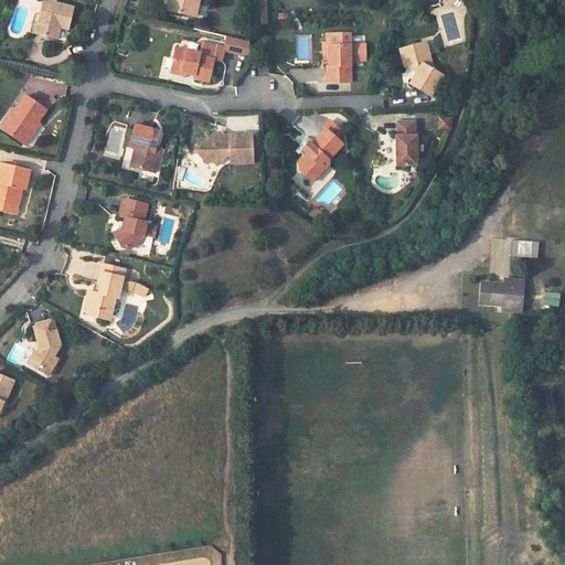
[(49,0),(45,0),(42,16),(38,34),(59,41),(64,22),(71,23),(75,7),(49,0)]
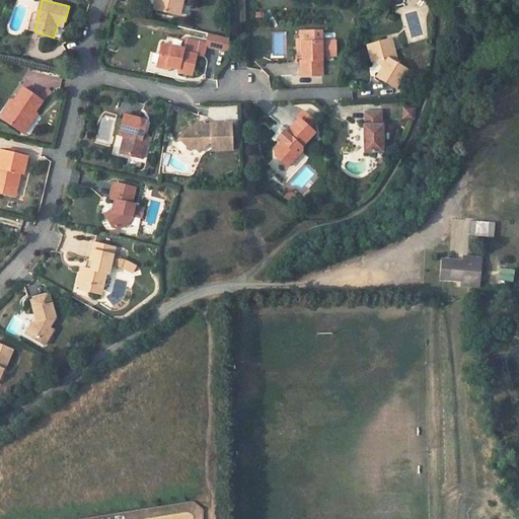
[(177,15),(181,0),(158,0),(157,10),(177,15)]
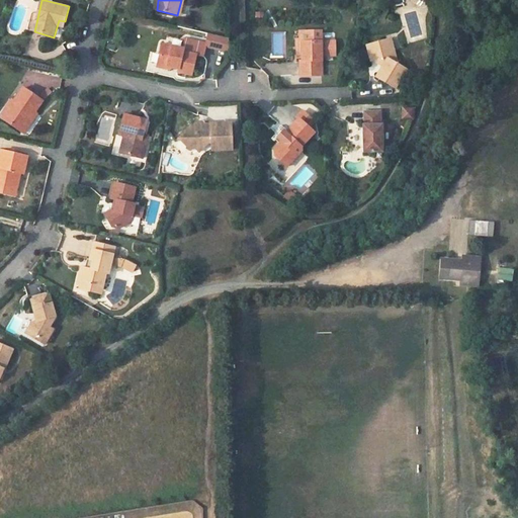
[(32,13),(28,30),(34,31),(38,14),(32,13)]
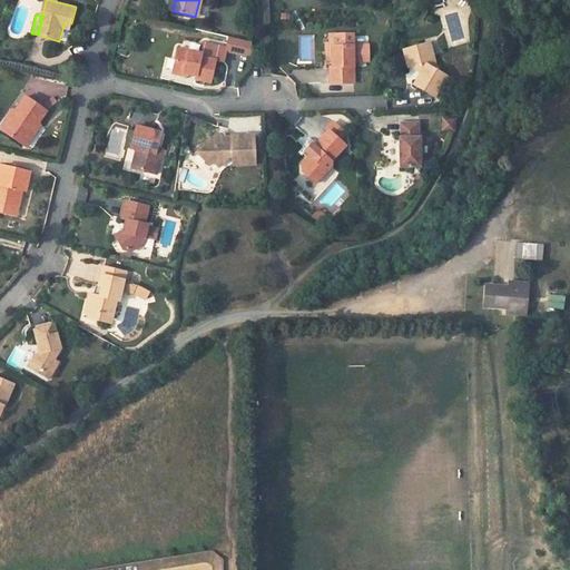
[(332,56),(333,65),(330,65),(331,82),(356,82),(356,57),(369,57),(367,39),(355,39),(355,35),(332,36),(332,56)]
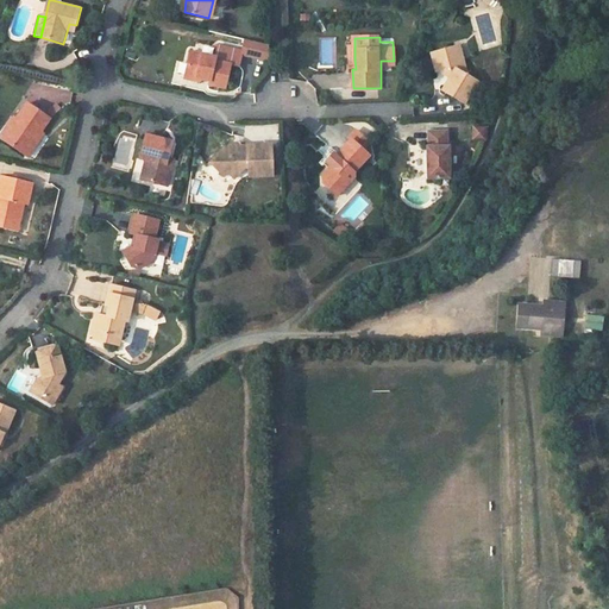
[(226,89),(232,66),(238,67),(242,48),(219,43),(215,57),(190,52),(184,79),(194,81),(200,77),(211,80),(209,86),(226,89)]
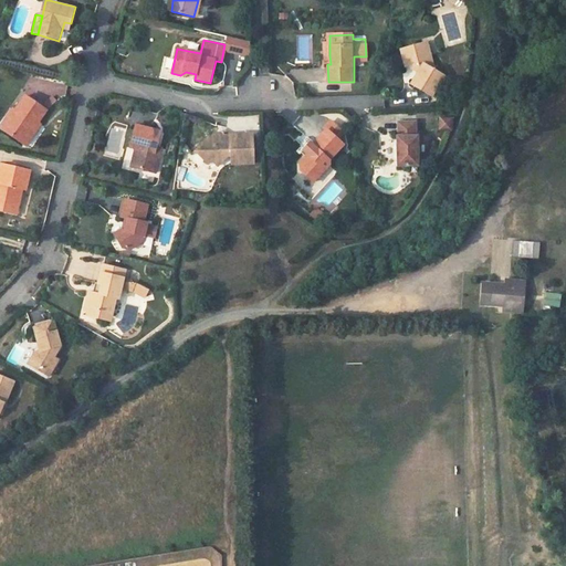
[(446,77),(437,71),(430,53),(427,52),(422,41),(400,48),(406,64),(409,63),(420,71),(411,84),(432,97),(446,77)]
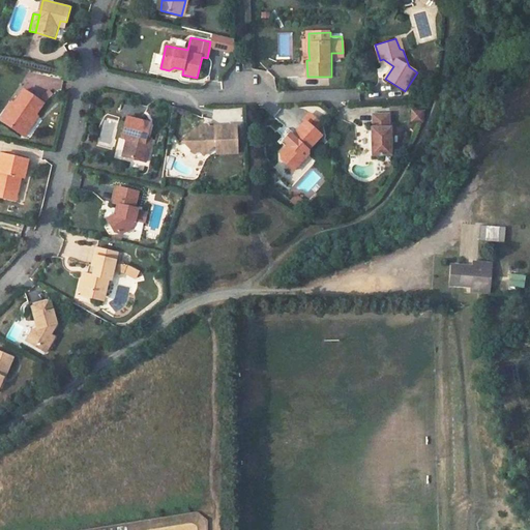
[(24,134),(45,102),(24,89),(15,102),(18,105),(7,122),(24,134)]
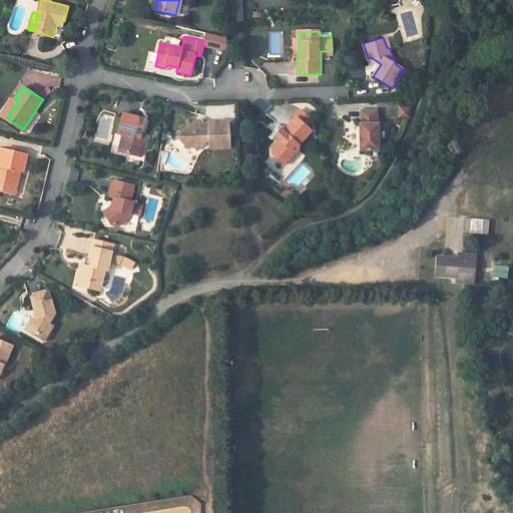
[(7,118),(17,101),(14,99),(11,97),(1,114),(7,118)]
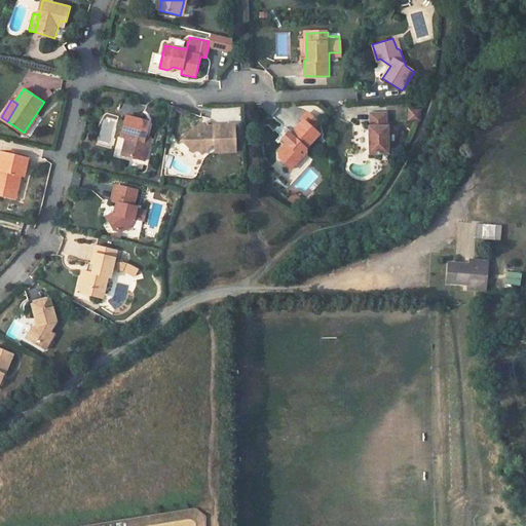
[(420,102),(409,102),(409,113),(420,113),(420,102)]
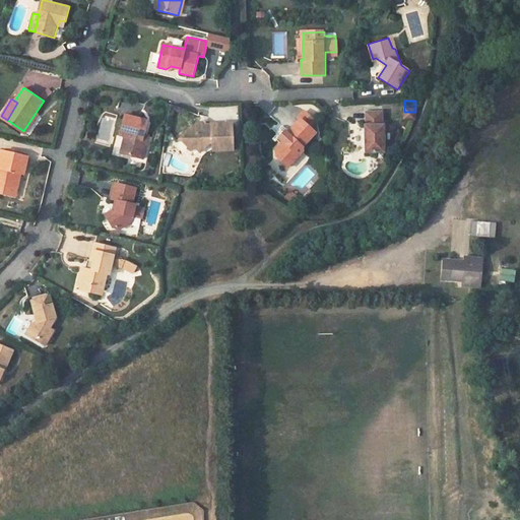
[(366,124),(367,152),(386,151),(385,123),(383,123),(382,111),(367,112),(368,124),(366,124)]
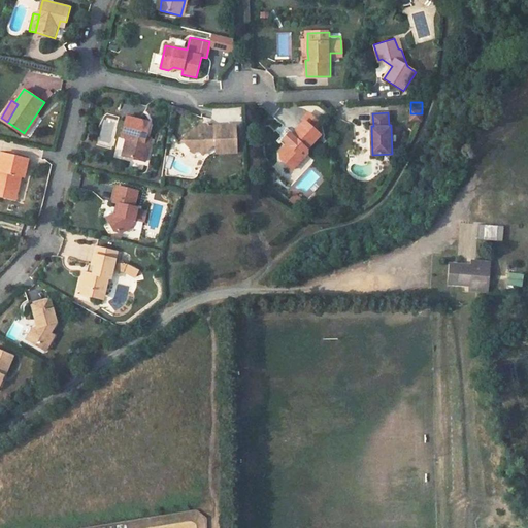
[(323,126),(310,113),(306,118),(308,119),(320,130),(323,126)]
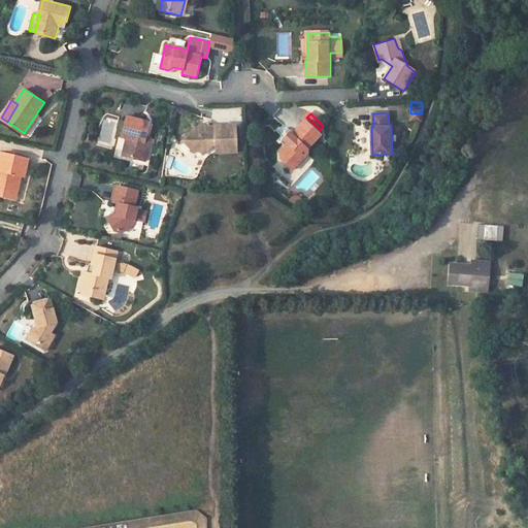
[(146,143),(152,123),(127,117),(121,138),(128,140),(124,156),(146,162),(151,145),(146,143)]
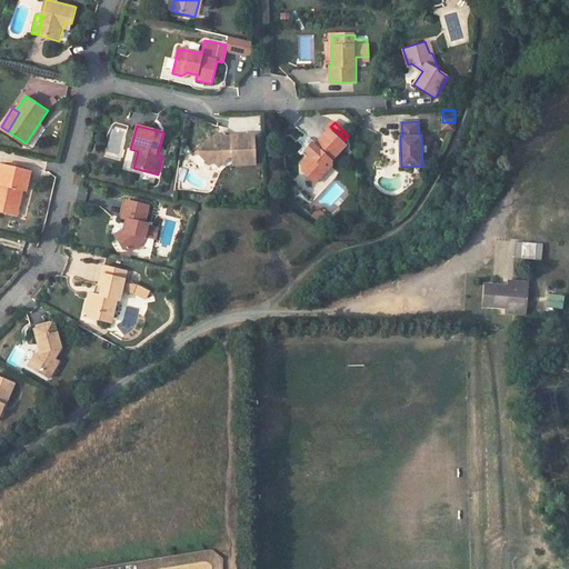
[(331,162),(349,145),(345,140),(332,128),(315,145),(317,147),(310,155),(308,153),(298,163),(308,173),(313,168),(321,176),(330,166),(331,162)]
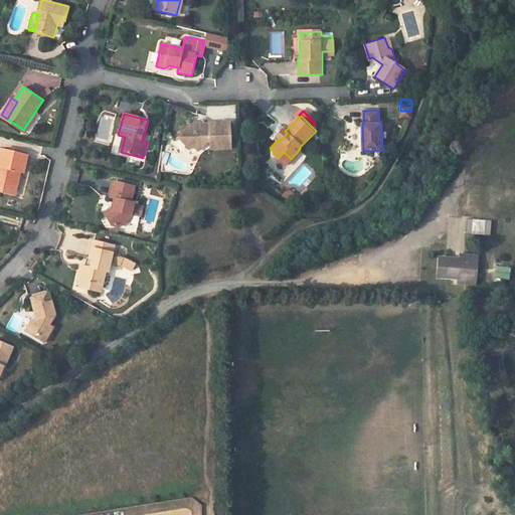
[(195,122),(189,129),(186,127),(177,138),(190,150),(193,146),(199,150),(208,140),(217,140),(217,146),(231,146),(231,121),(205,121),(205,127),(202,131),(199,130),(201,127),(201,126),(195,122)]
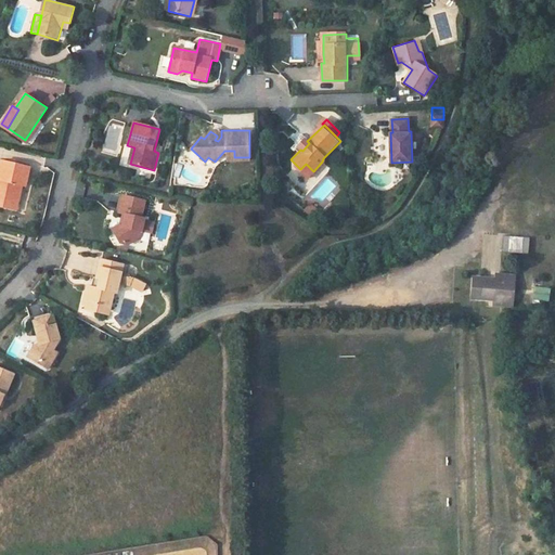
[(1,160),(0,165),(0,203),(16,208),(21,189),(25,189),(30,168),(1,160)]
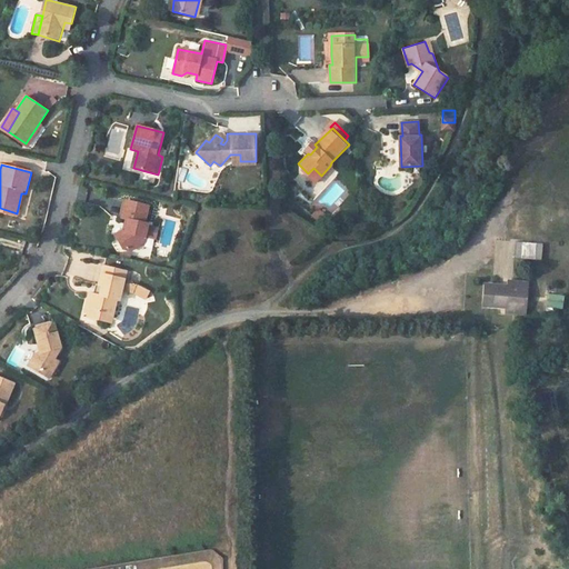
[(130,220),(127,232),(125,231),(113,237),(122,250),(131,252),(146,243),(151,225),(146,223),(150,206),(127,200),(122,218),(130,220)]
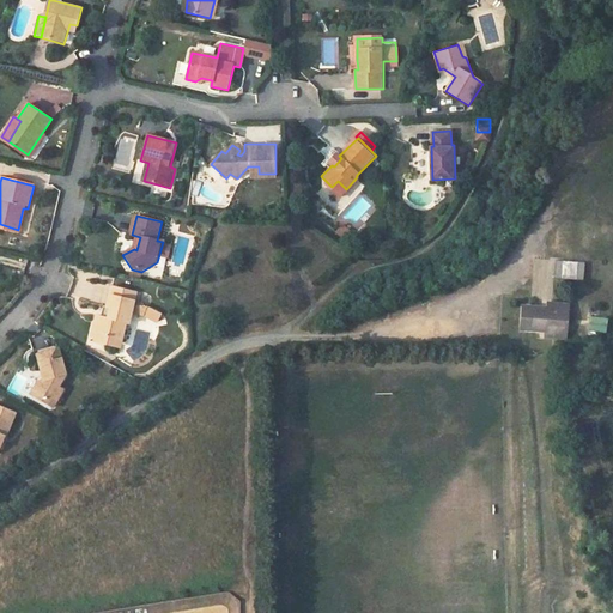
[(356,234),(345,224),(339,230),(351,240),(356,234)]
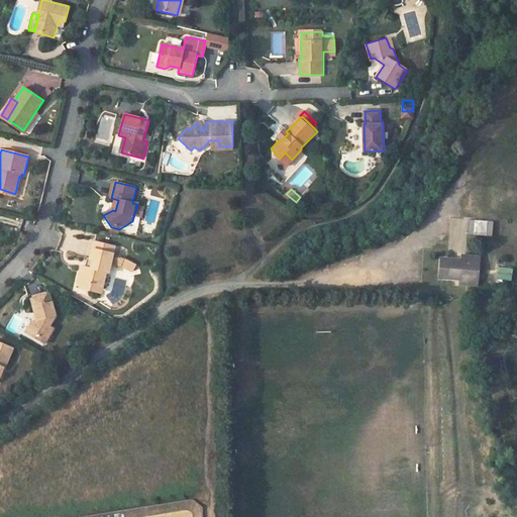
[(137,204),(134,214),(141,216),(144,206),(137,204)]
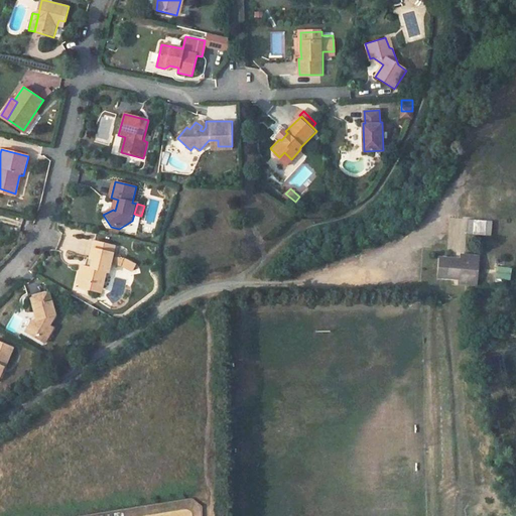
[(467,235),(492,235),(492,220),(467,220),(467,235)]
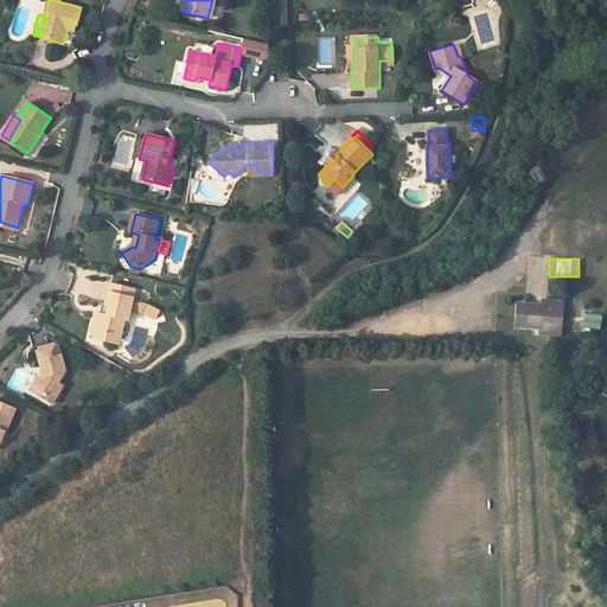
[(128,320),(135,288),(109,283),(106,305),(108,305),(104,317),(102,328),(108,330),(108,333),(121,336),(125,320),(128,320)]
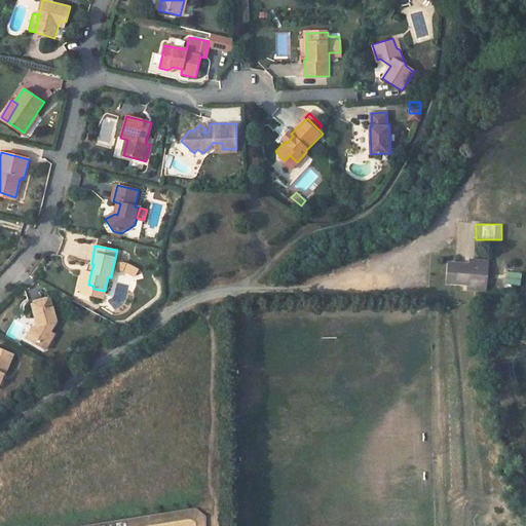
[(136,277),(140,268),(121,259),(116,268),(136,277)]
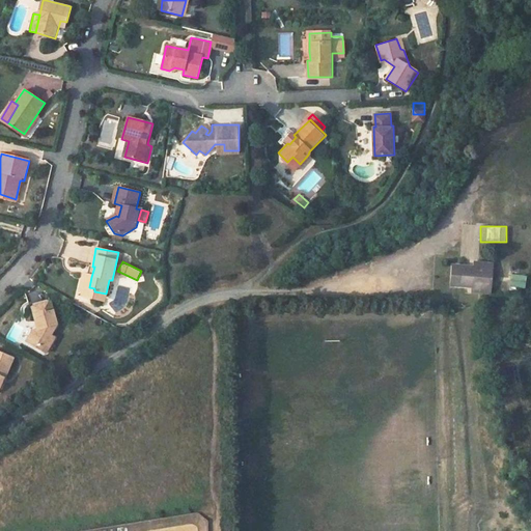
[(460,267),(458,285),(473,286),(473,290),(482,289),(488,286),(493,278),(493,273),(491,268),(486,263),(476,261),(474,268),(460,267)]
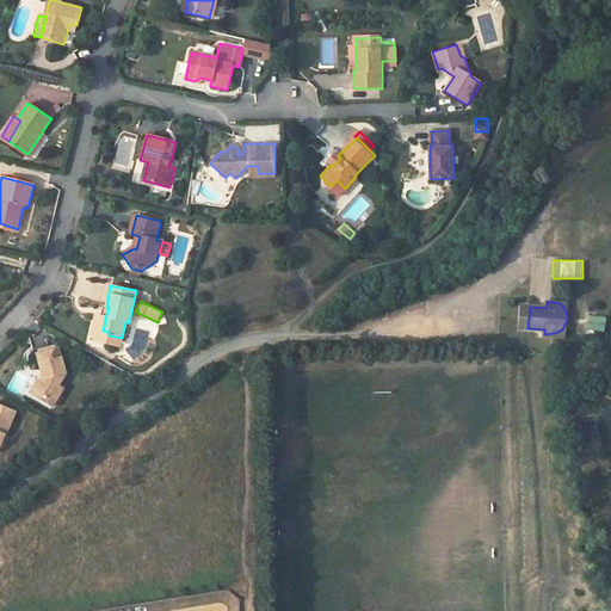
[(519,307),(518,328),(528,328),(530,307),(519,307)]
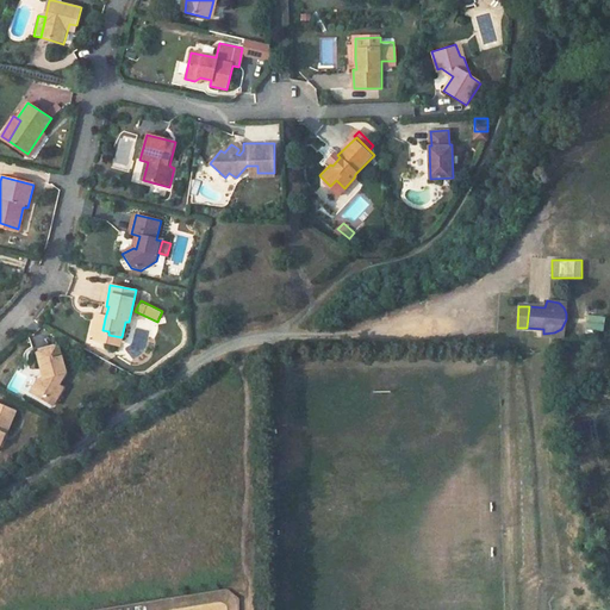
[(586,330),(604,330),(605,316),(587,315),(586,330)]
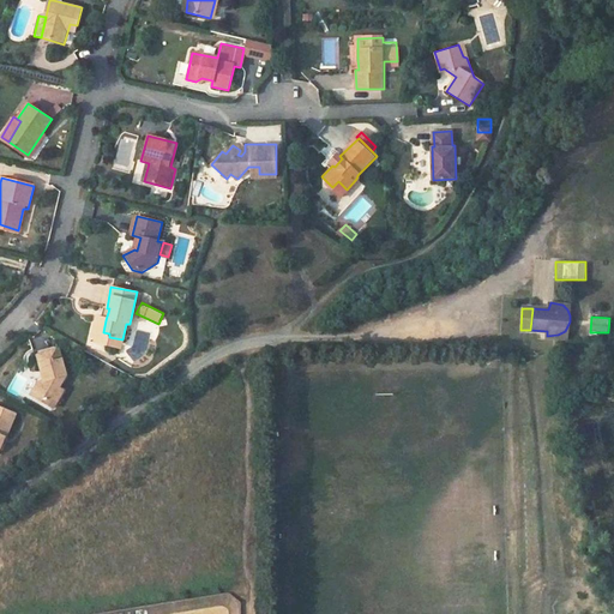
[(97,319),(94,336),(108,339),(109,337),(109,333),(103,332),(106,320),(97,319)]
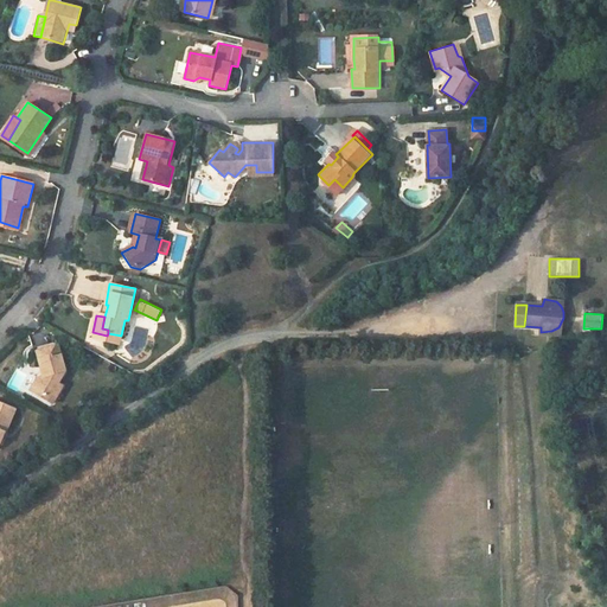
[(36,351),(43,381),(38,378),(32,390),(55,402),(63,387),(61,384),(65,374),(57,346),(36,351)]
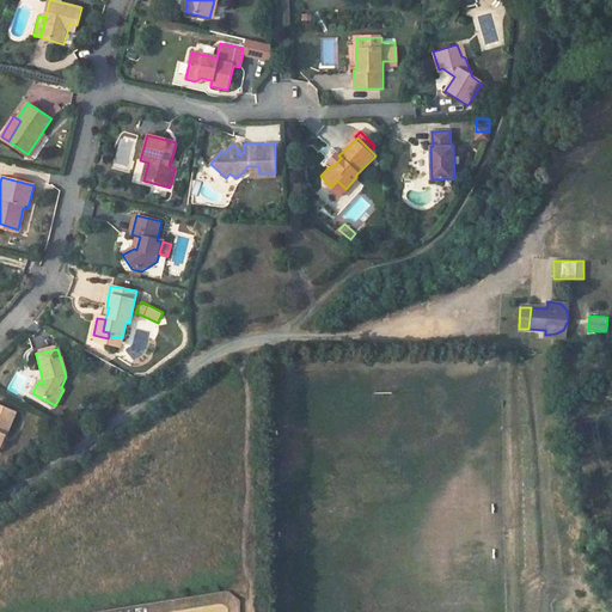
[(0,407),(0,440),(1,436),(5,438),(14,412),(0,407)]
